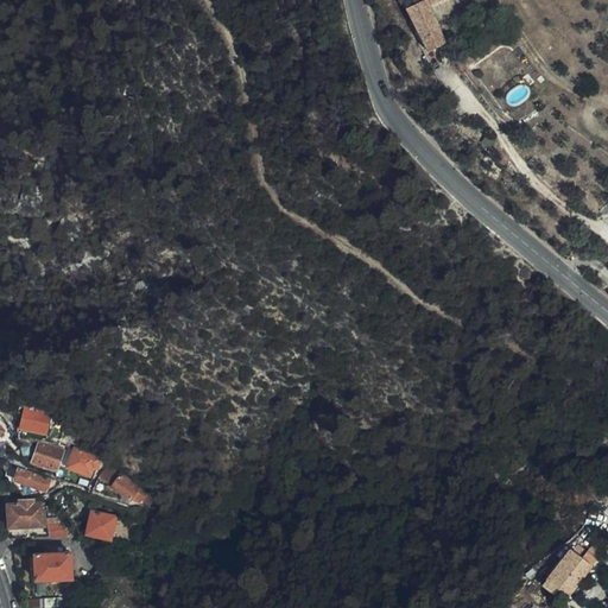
[(442,49),(429,7),(444,0),(422,0),(398,12),(418,58),(442,49)]
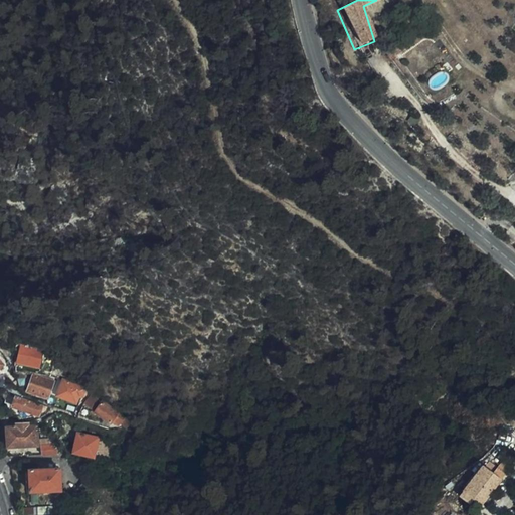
[(39,366),(41,353),(20,349),(18,362),(39,366)]
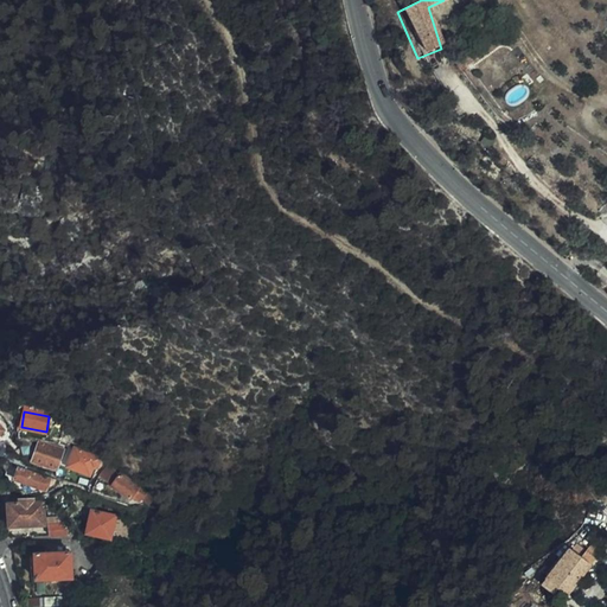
[(56,470),(62,451),(38,441),(32,460),(56,470)]
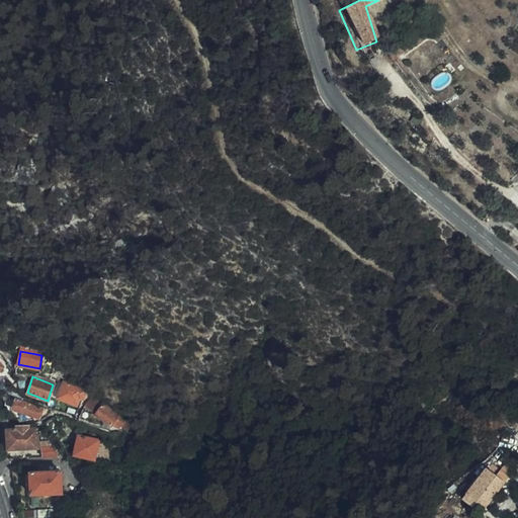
[(78,398),(81,399),(83,391),(62,381),(56,398),(75,405),(78,398)]
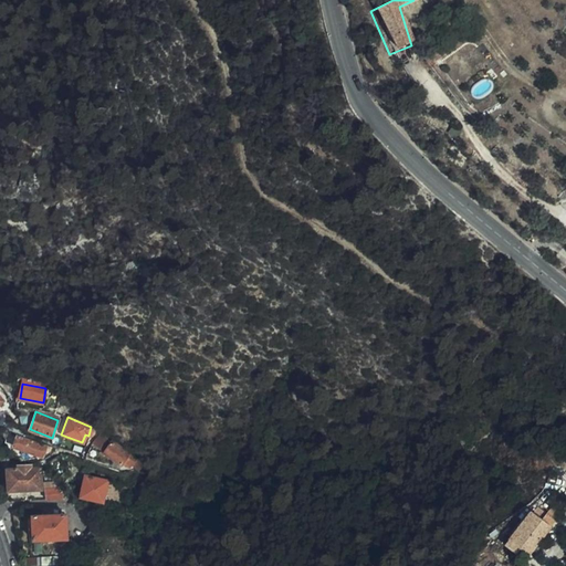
[(37,458),(39,461),(50,454),(48,452),(50,450),(52,447),(18,435),(12,450),(22,461),(37,458)]
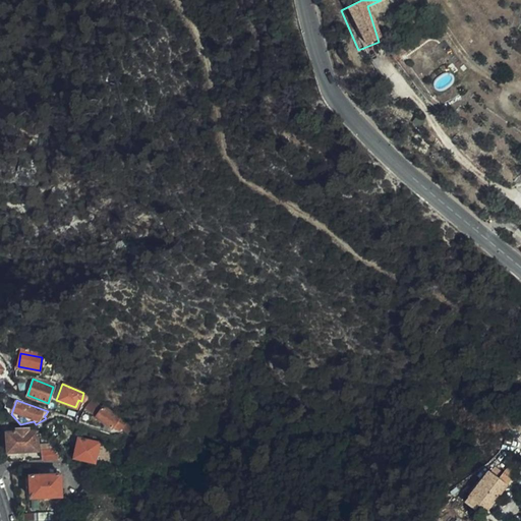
[(125,420),(102,405),(95,415),(113,426),(115,424),(120,428),(125,420)]
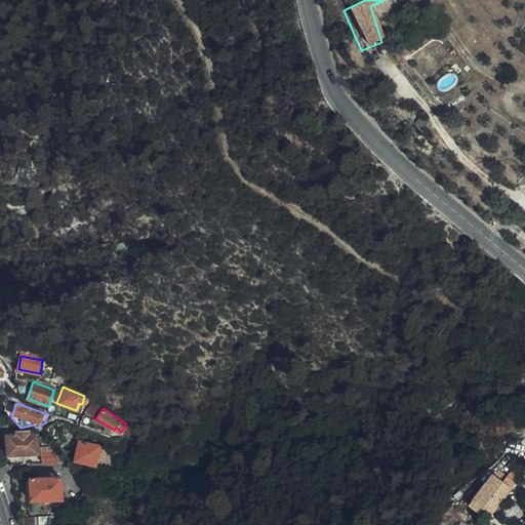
[(45,463),(63,465),(38,431),(44,448),(42,449),(42,452),(42,463),(45,463)]
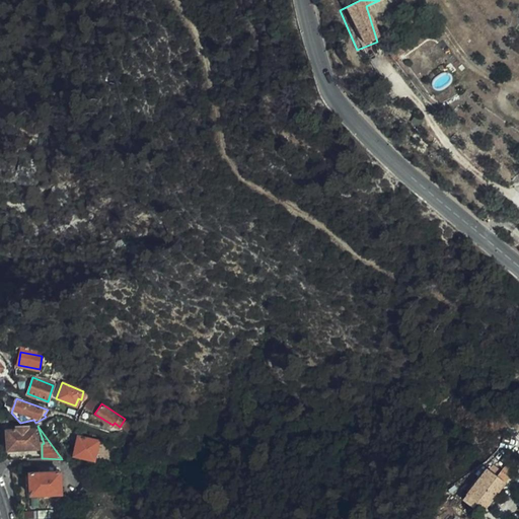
[(38,449),(38,431),(38,430),(28,430),(28,427),(17,428),(16,430),(9,430),(9,436),(8,437),(8,450),(38,449)]
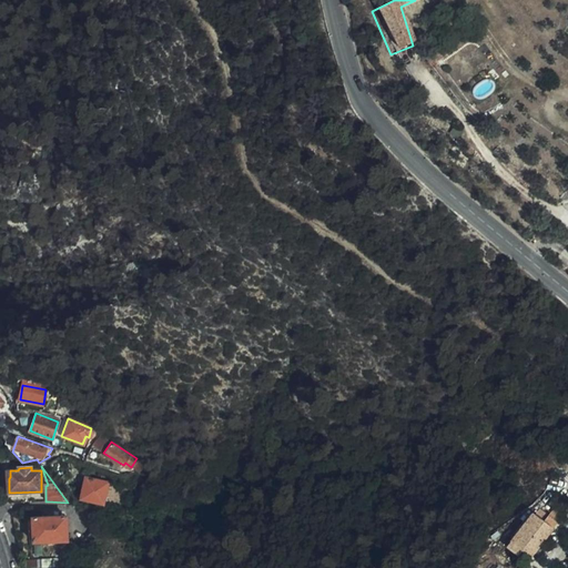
[(88,506),(95,508),(98,503),(118,507),(123,480),(105,477),(88,473),(82,499),(90,501),(88,506)]
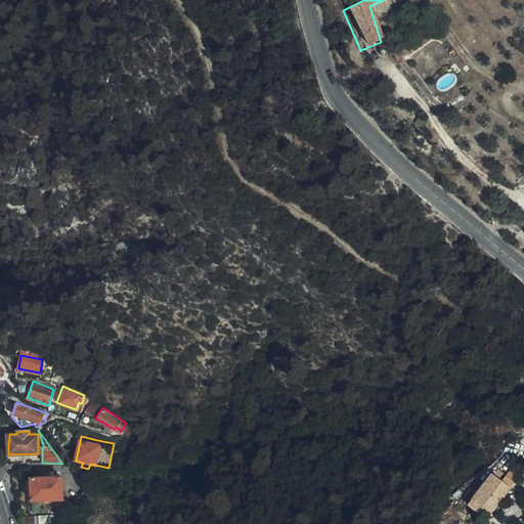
[(489,515),(510,489),(490,474),(470,500),(489,515)]
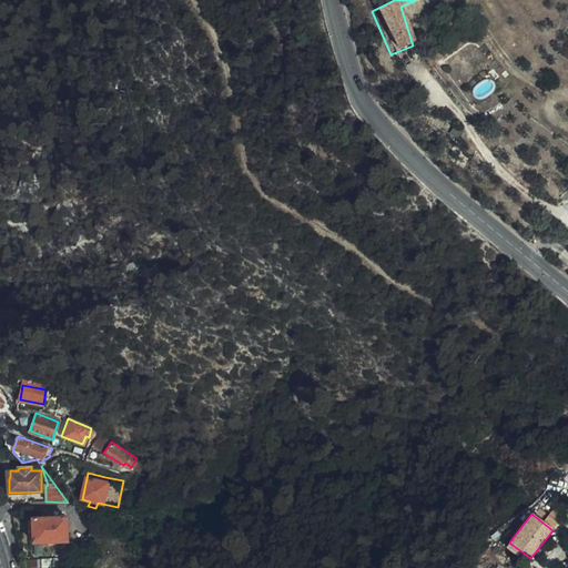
[(68,540),(67,517),(33,518),(34,543),(68,540)]
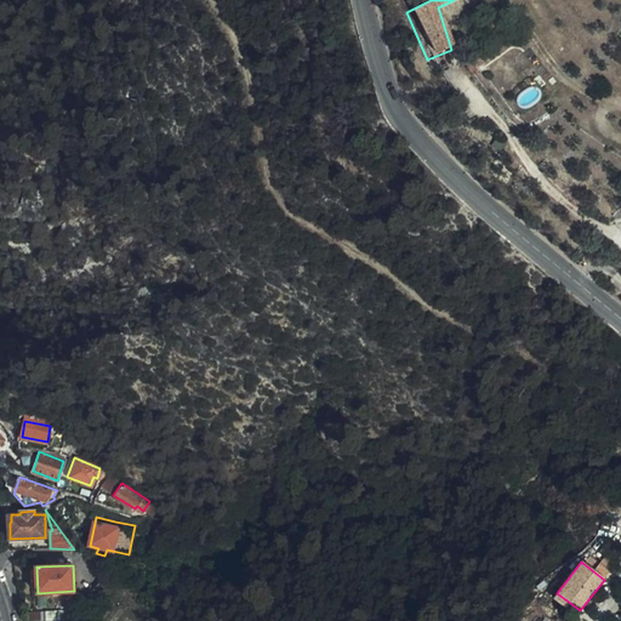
[(68,620),(83,593),(79,591),(67,613),(64,611),(46,611),(47,620),(68,620)]
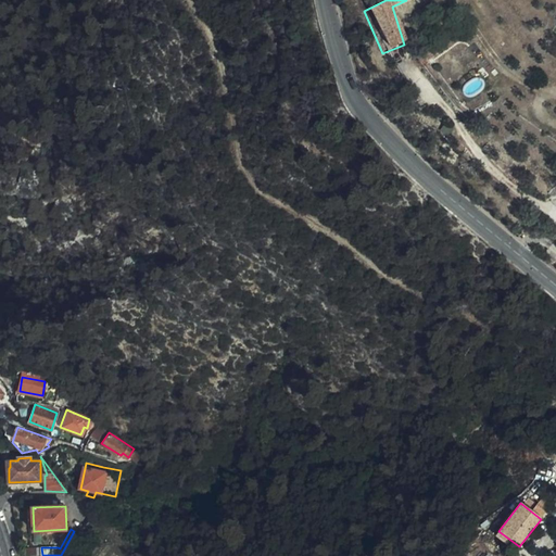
[(78,534),(78,533),(74,531),(61,555),(66,555),(78,534)]
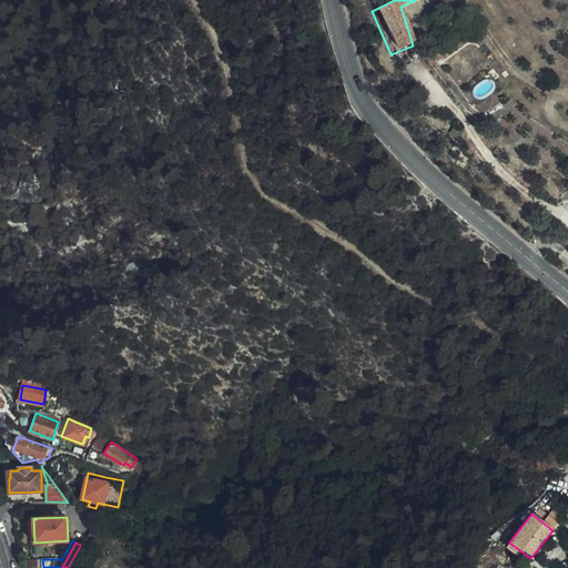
All buildings are outlined.
